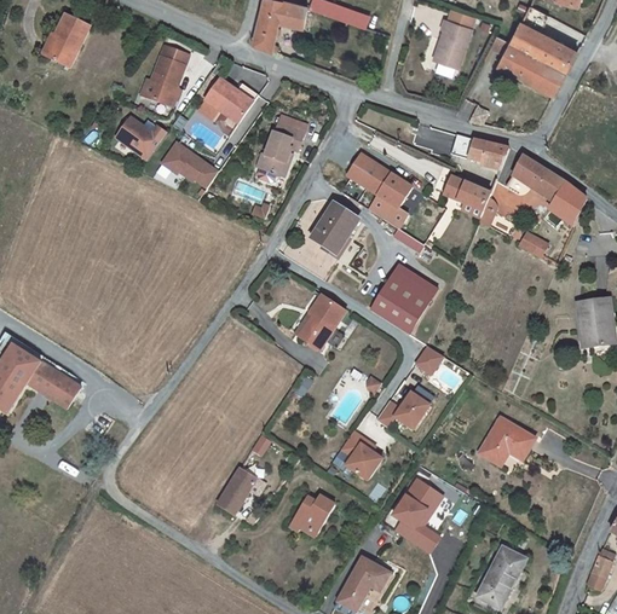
[(261,0),(253,40),(272,47),(274,42),(278,19),(283,0),(261,0)]
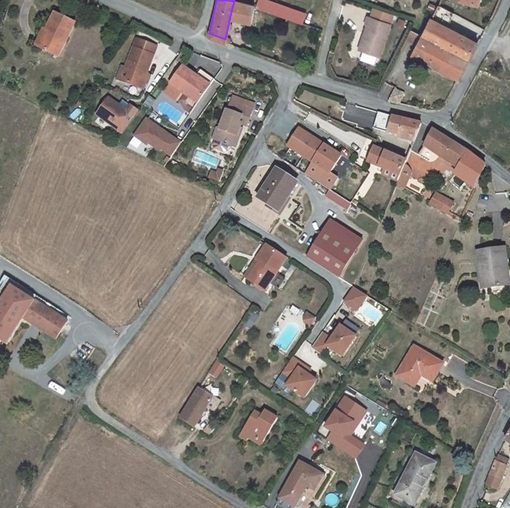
[(234,0),(230,16),(239,19),(243,1),(238,0),(234,0)]
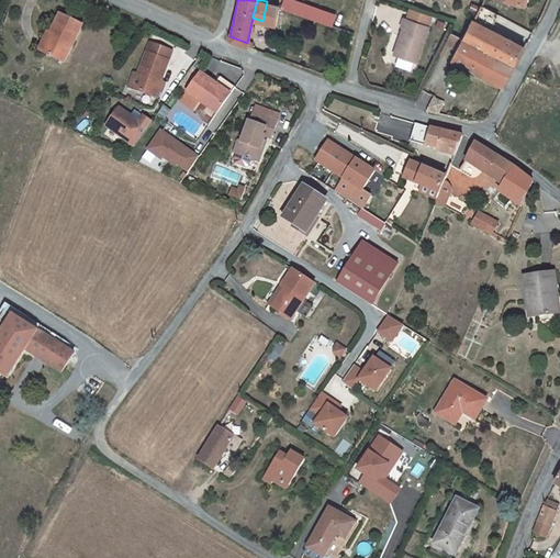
[(275,23),(279,4),(267,1),(262,21),(275,23)]
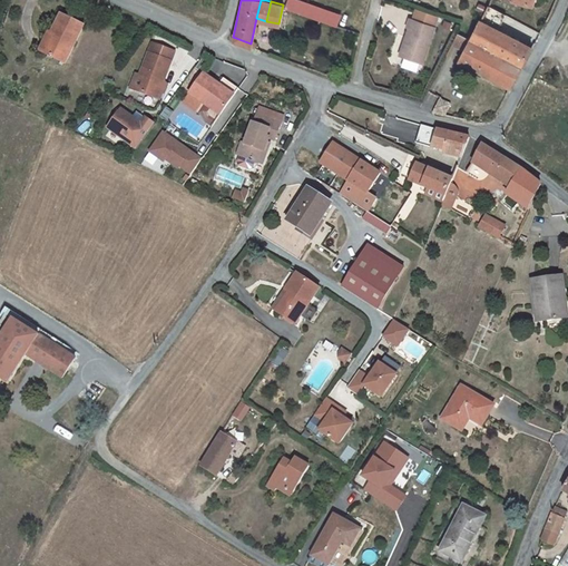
[(503,10),(488,1),(479,17),(496,26),(503,10)]
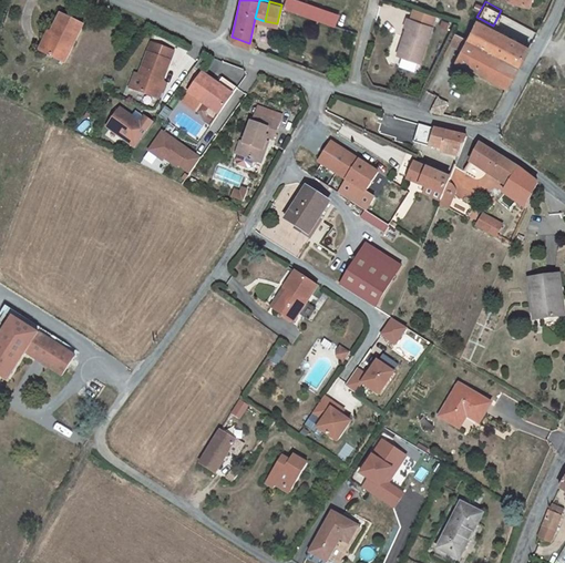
[(419,60),(435,13),(413,7),(410,17),(407,16),(403,24),(406,26),(397,52),(419,60)]
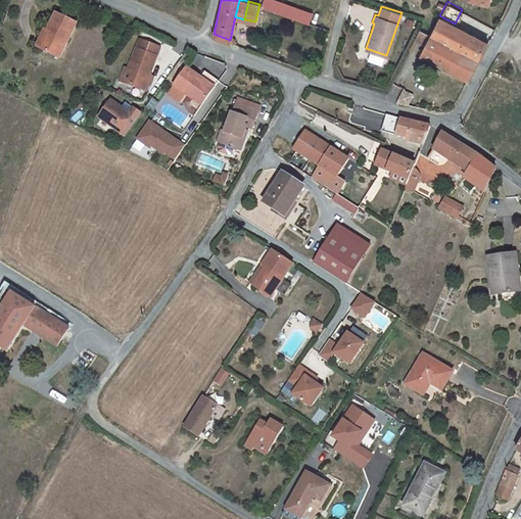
[(54,10),(50,18),(46,28),(49,30),(40,46),(58,55),(76,20),(54,10)]
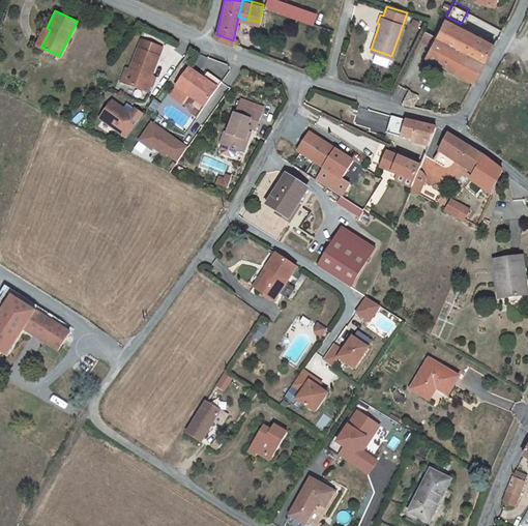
[(475,31),(461,24),(445,16),(436,33),(466,49),(475,31)]
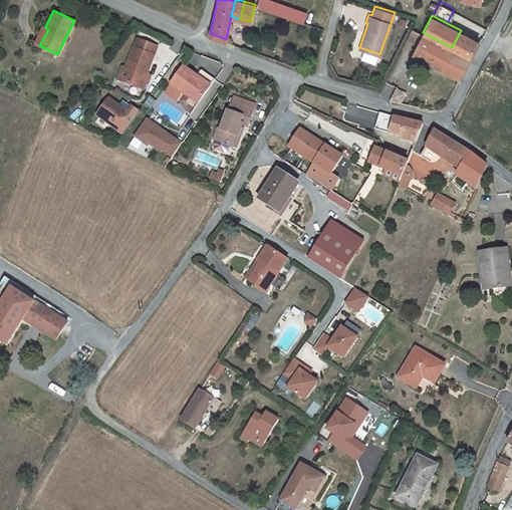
[(34,42),(34,43),(39,45),(48,29),(45,27),(43,26),(34,42)]
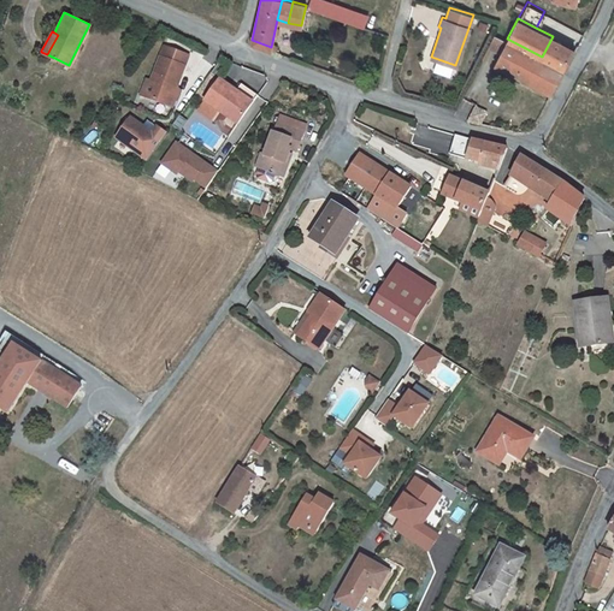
[(542,57),(562,67),(573,48),(553,36),(542,57)]
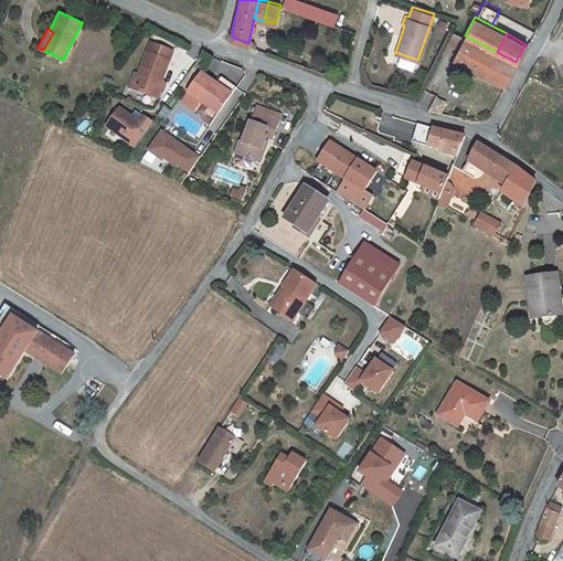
[(486,74),(497,52),(465,35),(454,57),(486,74)]
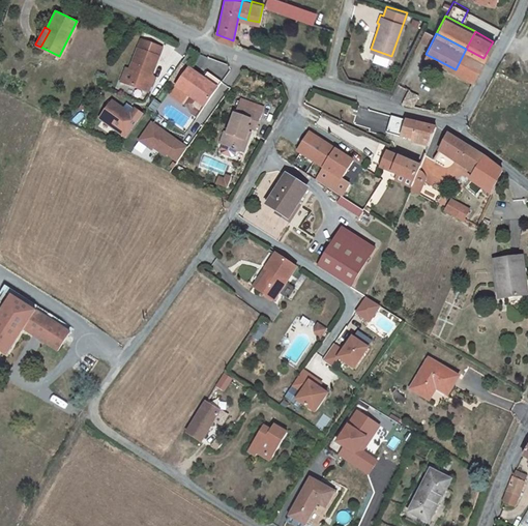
[(134,69),(129,82),(145,88),(150,77),(162,46),(140,37),(128,67),(134,69)]
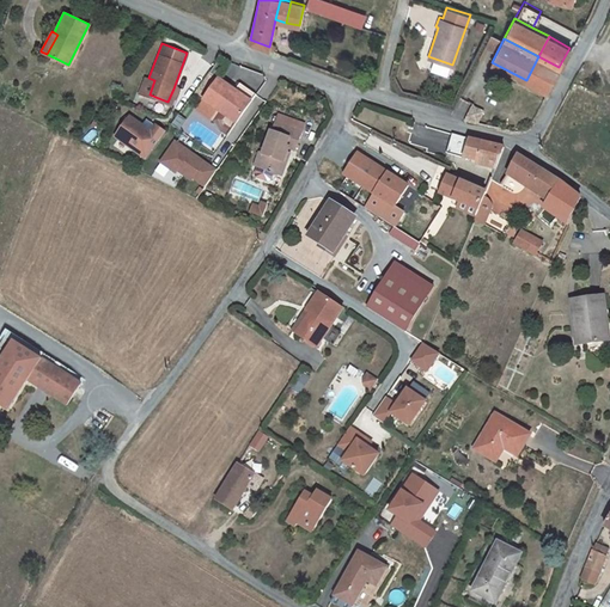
[(526,80),(546,90),(559,67),(538,56),(526,80)]
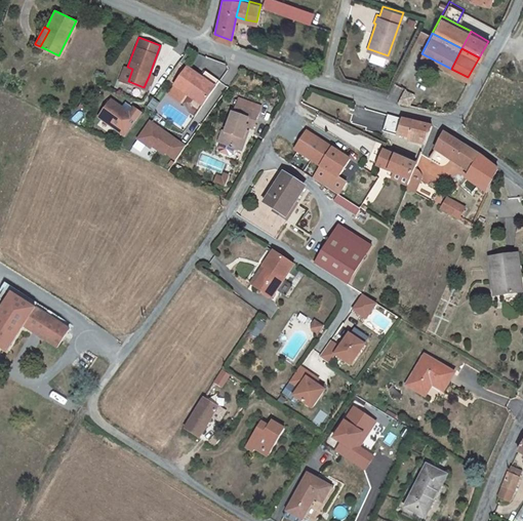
[(124,65),(119,78),(128,81),(132,69),(127,67),(124,65)]
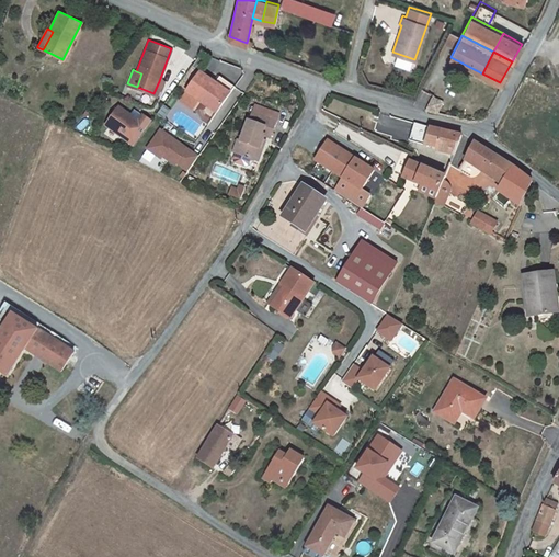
[(228,90),(213,79),(198,70),(185,88),(185,89),(198,98),(205,102),(207,98),(217,105),(218,103),(224,97),(228,90)]
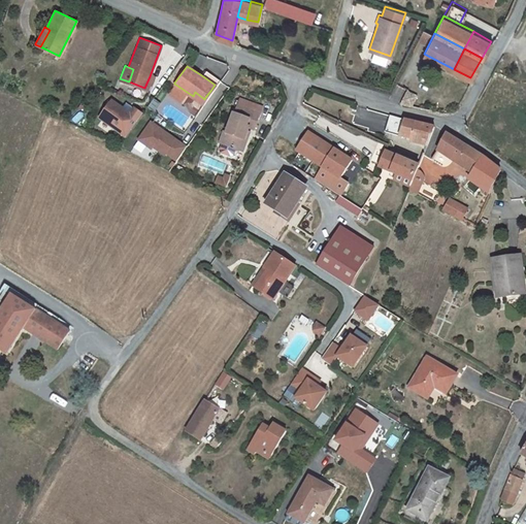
[(204,68),(200,74),(215,85),(219,78),(204,68)]
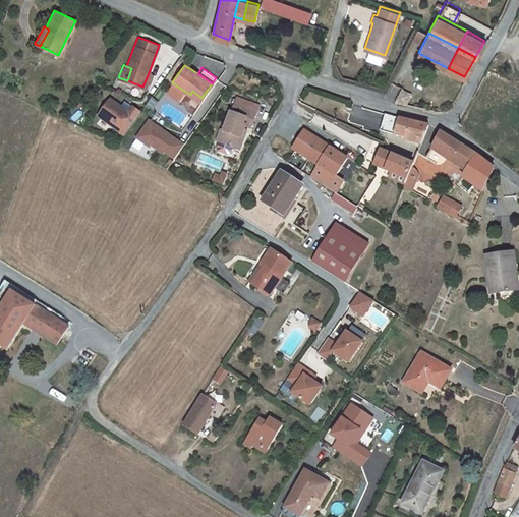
[(148,75),(142,87),(147,88),(151,76),(148,75)]
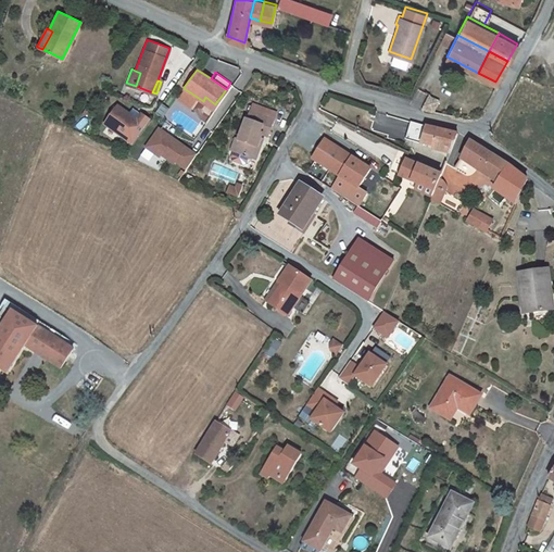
[(411,97),(407,102),(420,105),(427,92),(415,87),(411,97)]
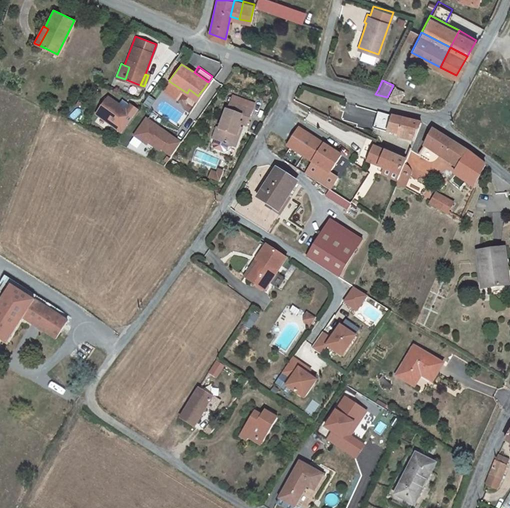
[(181,89),(169,81),(163,90),(175,97),(181,89)]
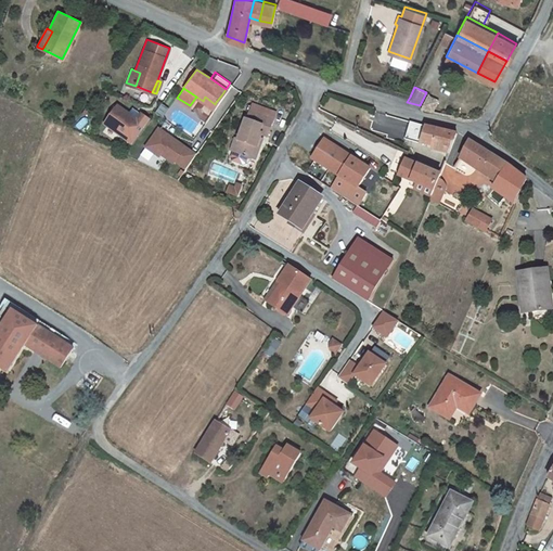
[(203,101),(213,107),(215,104),(205,97),(203,101)]
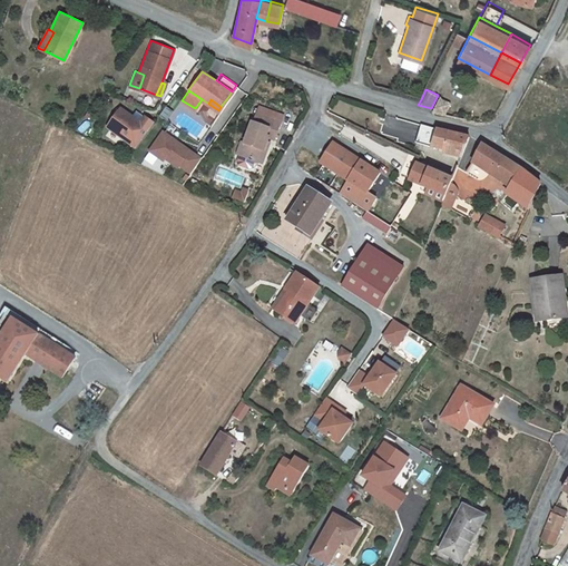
[(258,105),(255,113),(281,120),(283,114),(258,105)]
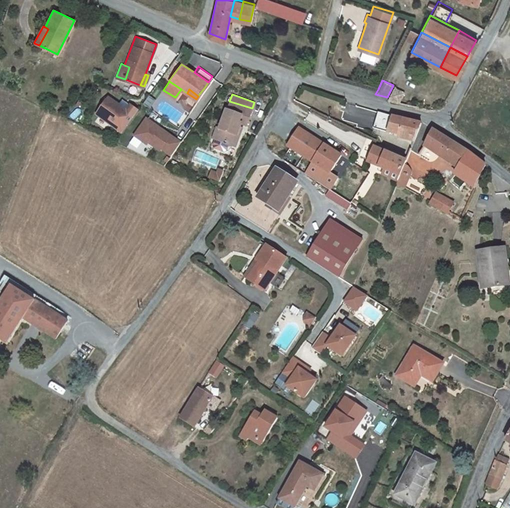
[(96,112),(119,129),(122,130),(137,108),(129,103),(125,108),(107,95),(96,112)]
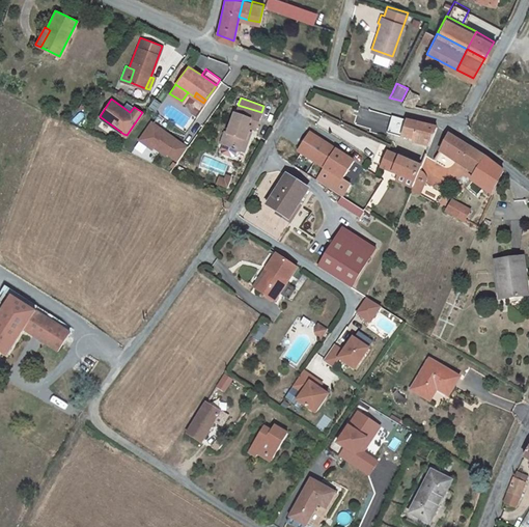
[(255,128),(261,112),(238,105),(235,110),(233,110),(226,130),(225,129),(221,141),(222,142),(237,147),(241,149),(250,126),(255,128)]
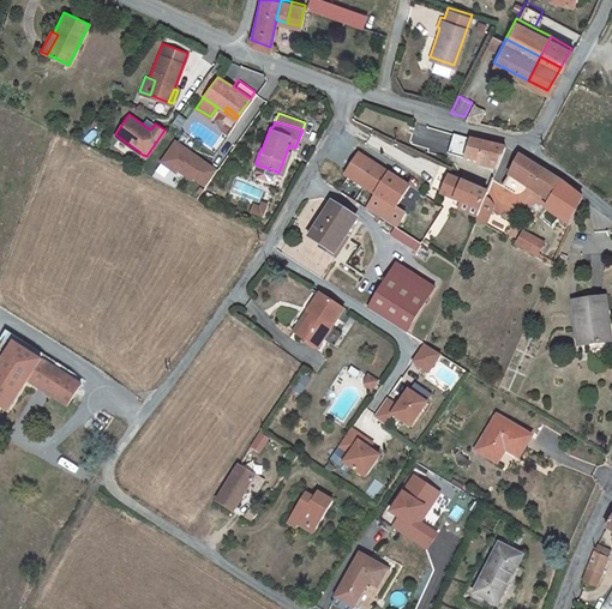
[(504,144),(469,137),(454,132),(448,150),(480,158),(479,162),(495,166),(499,155),(504,145),(504,144)]
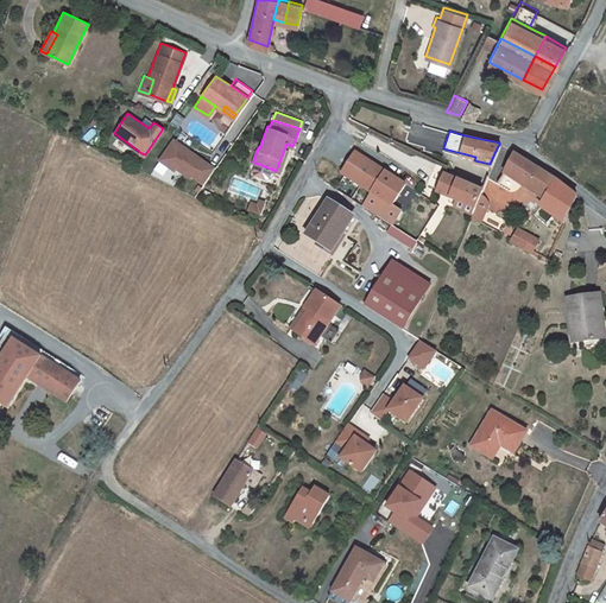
[(174,137),(158,157),(174,167),(175,165),(189,176),(190,173),(203,182),(214,166),(174,137)]
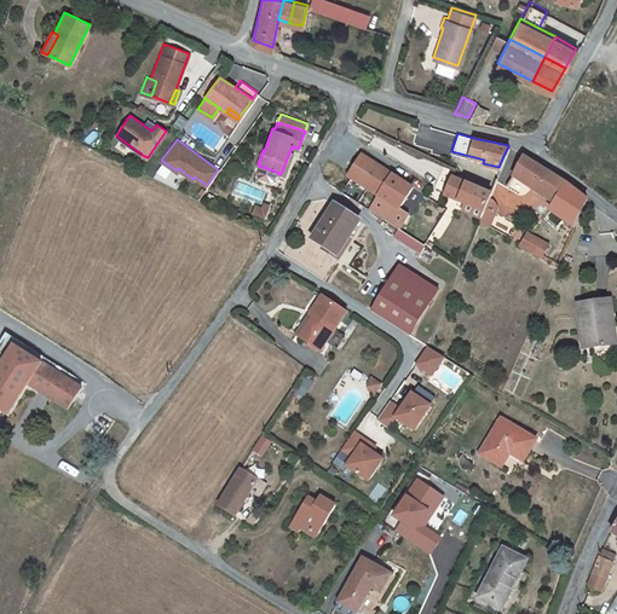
[(346,173),(350,175),(378,193),(368,208),(398,226),(420,241),(424,243),(447,208),(428,196),(425,193),(416,189),(398,177),(381,166),(359,152),(346,173)]
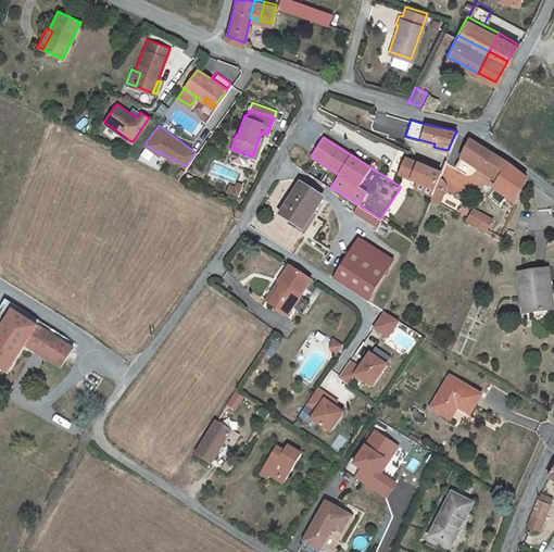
[(477,142),(470,138),(463,152),(477,162),(498,177),(508,162),(492,152),(477,142)]
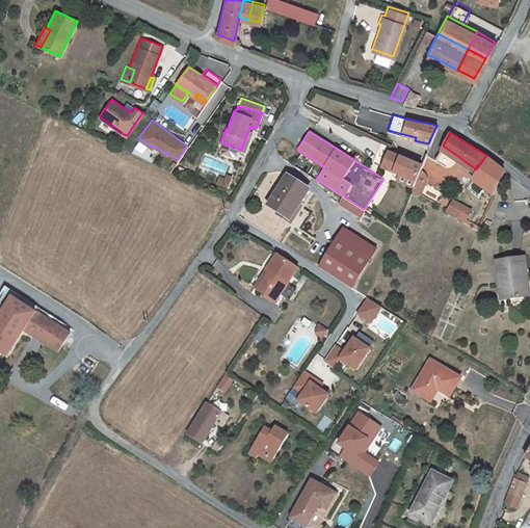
[(124,134),(116,143),(120,146),(127,135),(124,134)]
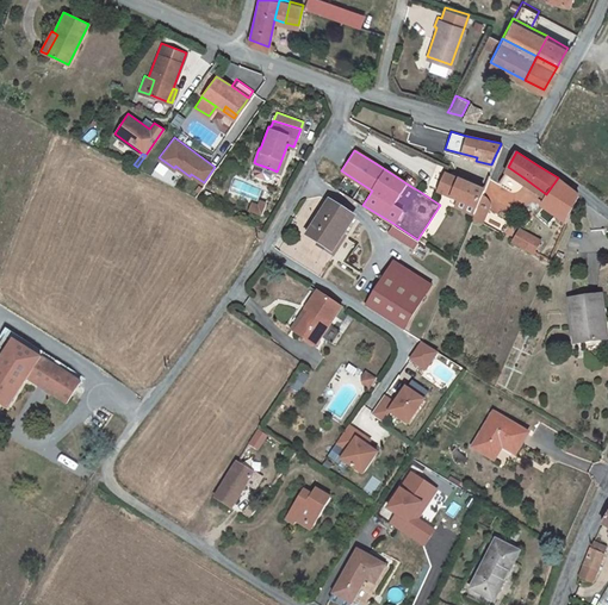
[(272,169),(255,163),(253,170),(254,173),(266,178),(268,176),(272,169)]
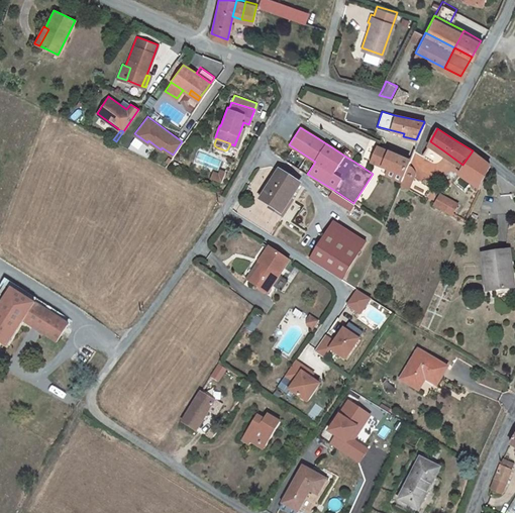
[(443,150),(430,141),(427,145),(441,155),(443,150)]
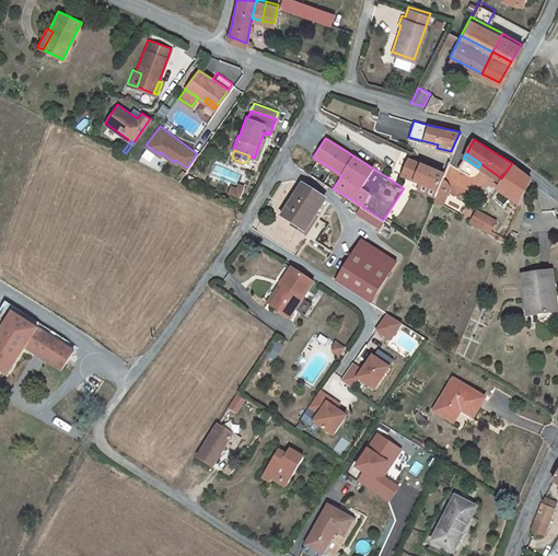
[(434,188),(437,189),(441,177),(443,172),(442,172),(409,159),(408,158),(402,174),(419,182),(434,188)]
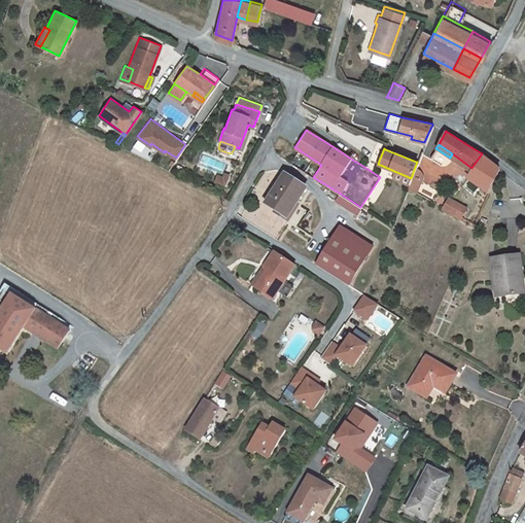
[(498,169),(498,168),(482,153),(471,168),(466,176),(488,192),(493,180),(498,169)]
